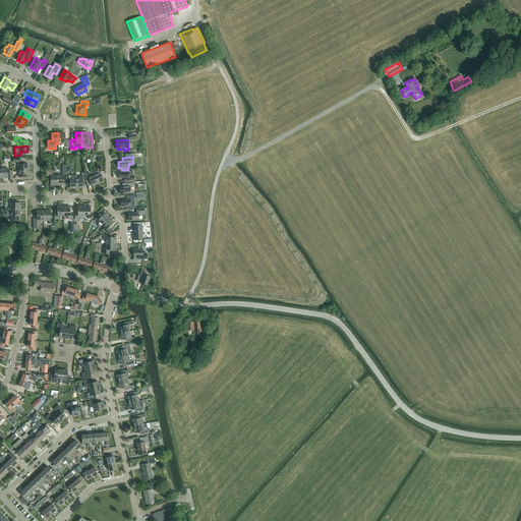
[(18,164),(18,171),(29,170),(29,164),(20,164),(20,158),(13,158),(13,162),(18,162),(18,164)]
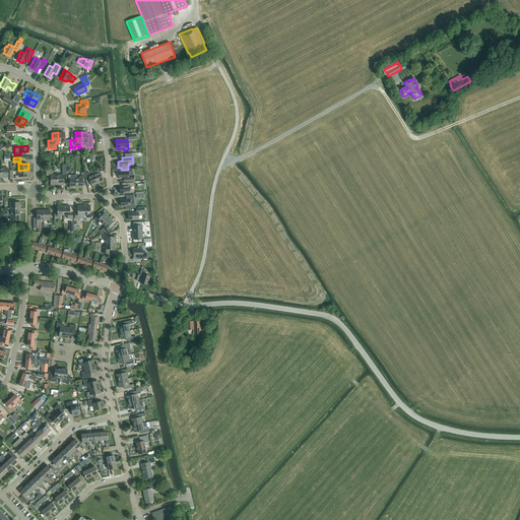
[(62,175),(57,175),(57,185),(64,185),(63,175),(66,175),(66,165),(62,165),(62,175)]
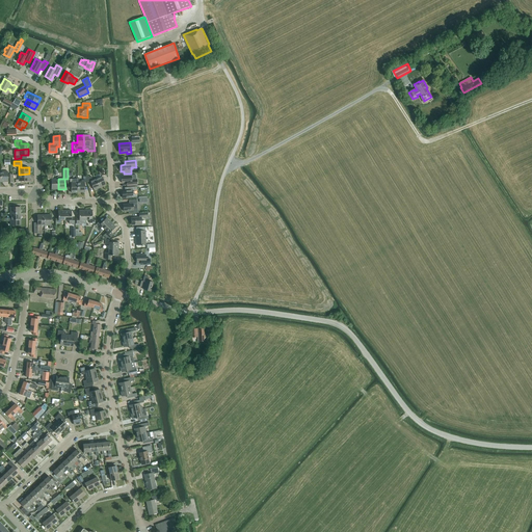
[(58,189),(58,179),(53,179),(53,174),(48,174),(48,179),(51,179),(52,189),(58,189)]
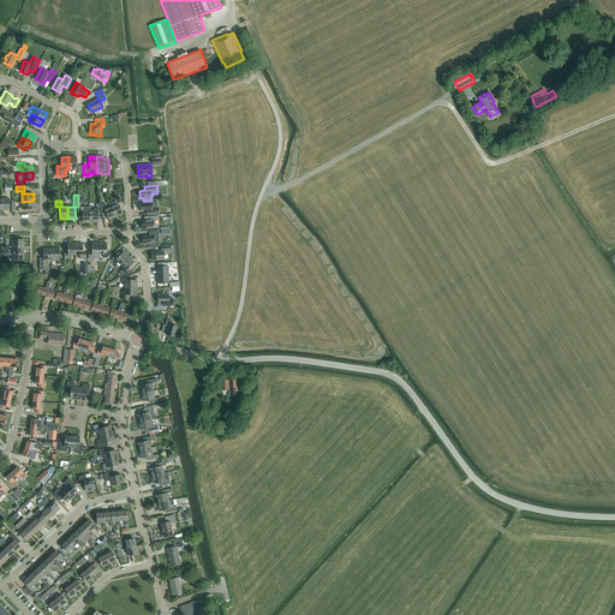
[(151,201),(143,201),(143,203),(139,203),(141,212),(147,212),(147,215),(150,215),(159,214),(159,207),(153,208),(151,203),(151,201)]
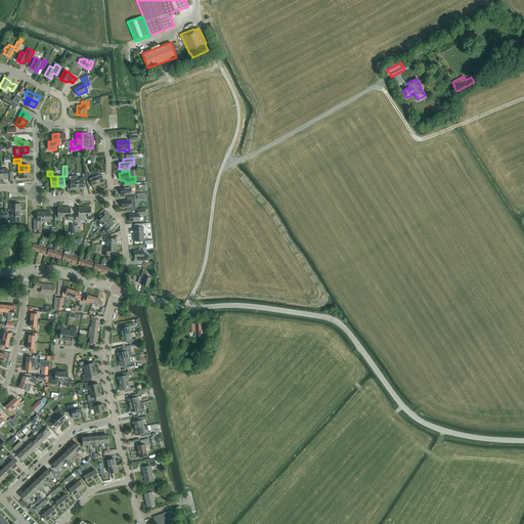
[(98,185),(94,176),(91,177),(90,173),(88,174),(88,173),(87,173),(85,174),(86,179),(89,178),(93,187),(98,185)]
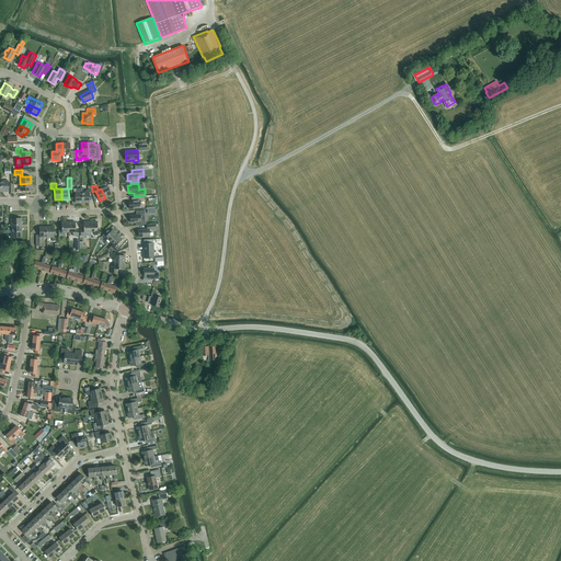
[(101,189),(105,198),(112,195),(107,185),(101,189)]
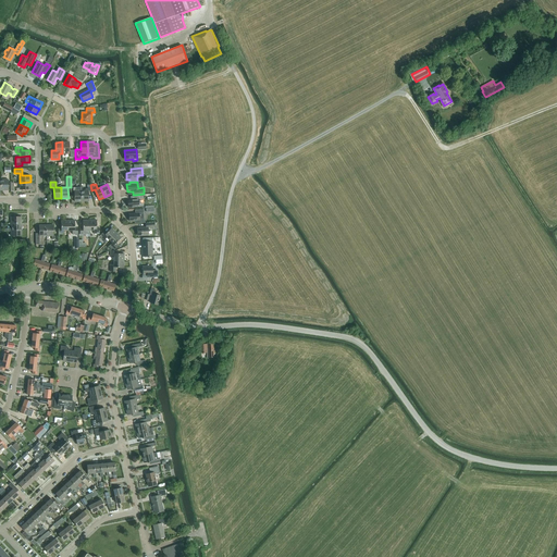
[(85,188),(86,190),(82,190),(82,201),(89,201),(88,190),(91,190),(90,185),(87,185),(87,188),(85,188)]
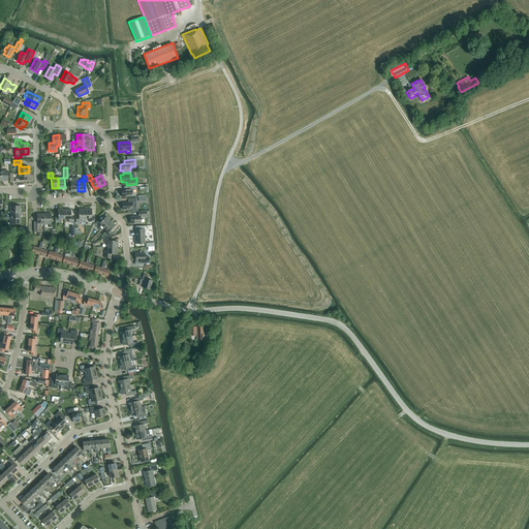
[(122,196),(132,196),(131,191),(134,191),(134,186),(127,186),(128,189),(122,190),(122,196)]
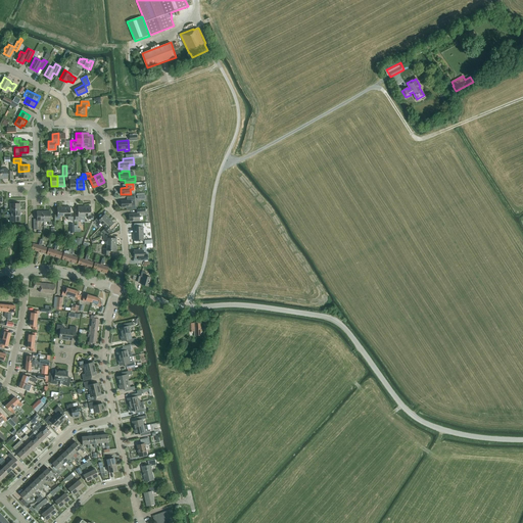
[(122,207),(127,207),(127,209),(136,208),(135,205),(135,197),(127,197),(127,200),(121,201),(122,207)]
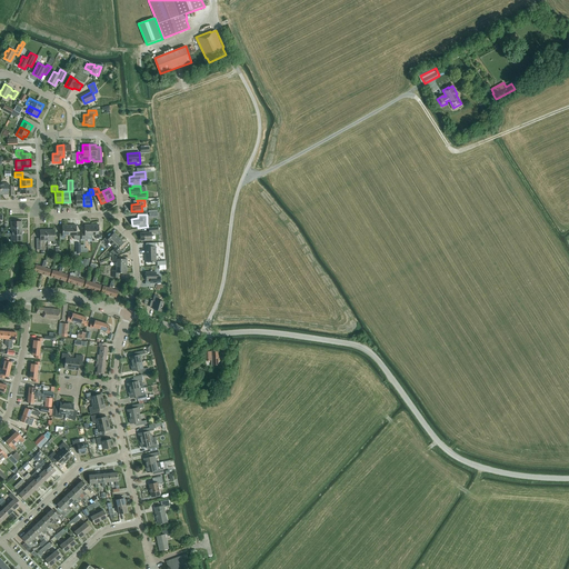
[(69,236),(69,225),(62,226),(62,233),(59,233),(60,239),(66,239),(66,236),(69,236)]
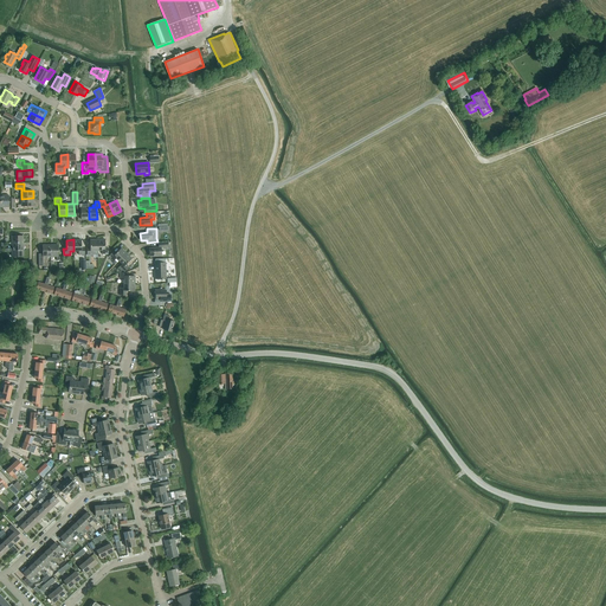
[(82,239),(73,239),(73,251),(78,251),(78,255),(85,255),(84,249),(82,249),(82,239)]
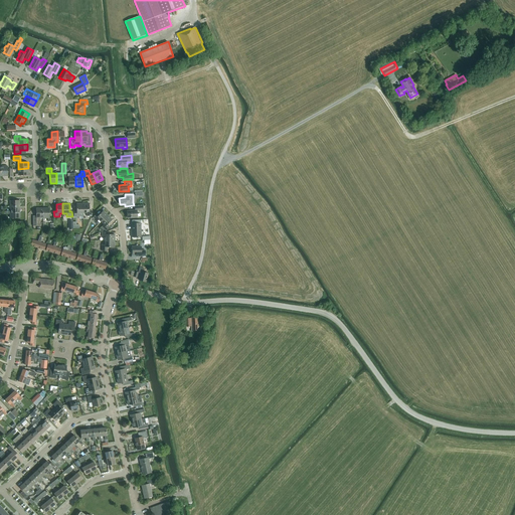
[(83,212),(82,203),(76,203),(76,211),(73,211),(74,216),(79,216),(79,212),(83,212)]
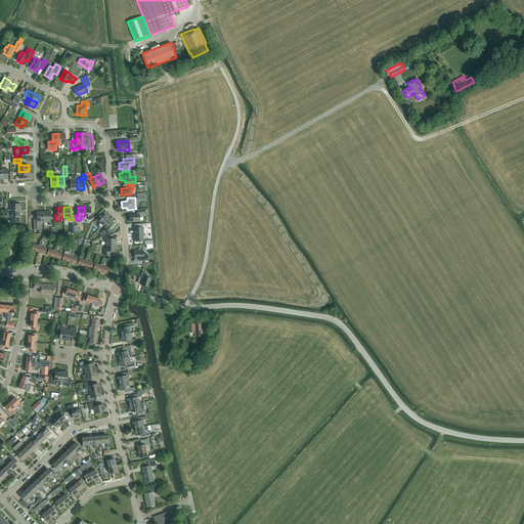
[(91,207),(84,207),(85,216),(88,216),(88,220),(90,220),(94,220),(93,214),(91,214),(91,207)]
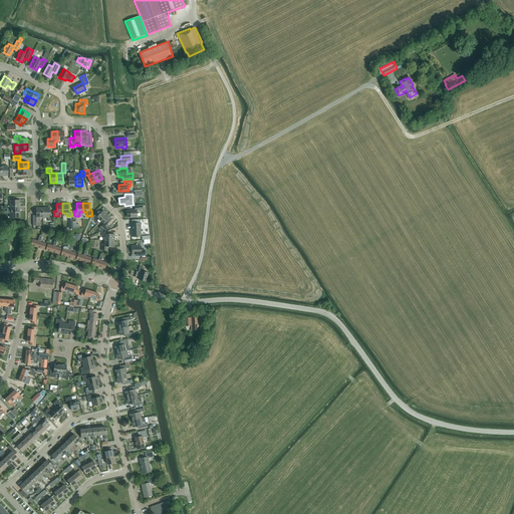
[(126,211),(127,217),(138,217),(137,210),(143,210),(143,206),(135,206),(135,210),(126,211)]
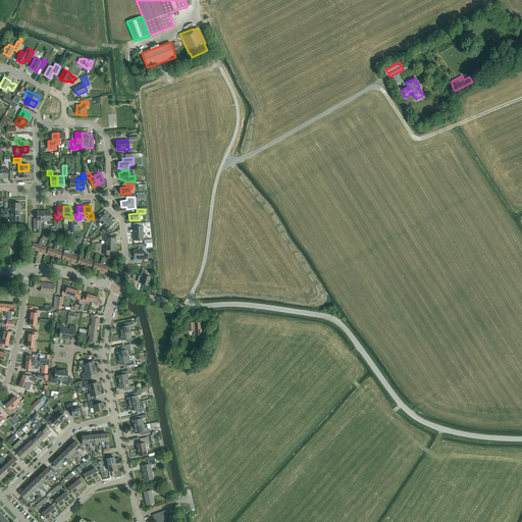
[(44,221),(44,211),(37,211),(37,219),(34,219),(34,229),(38,229),(37,221),(44,221)]
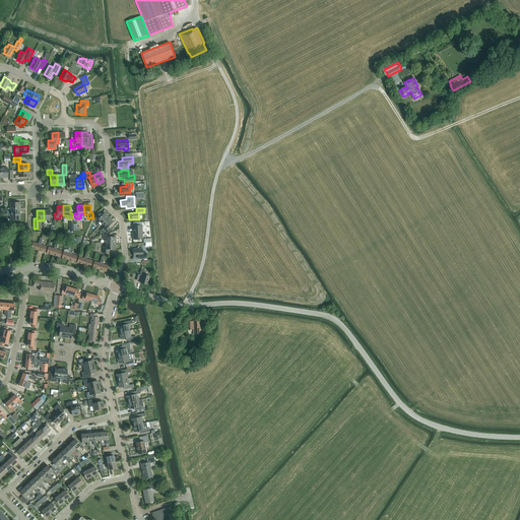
[(100,221),(102,223),(109,217),(104,212),(99,217),(96,216),(93,219),(96,223),(100,221)]
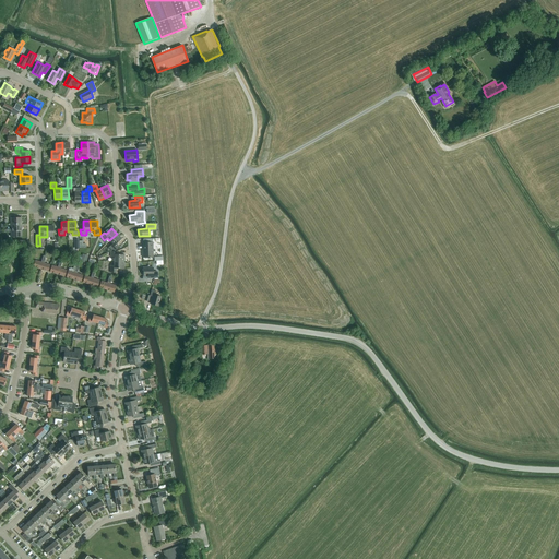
[(110,246),(114,250),(118,246),(116,244),(121,238),(117,234),(109,240),(113,244),(110,246)]
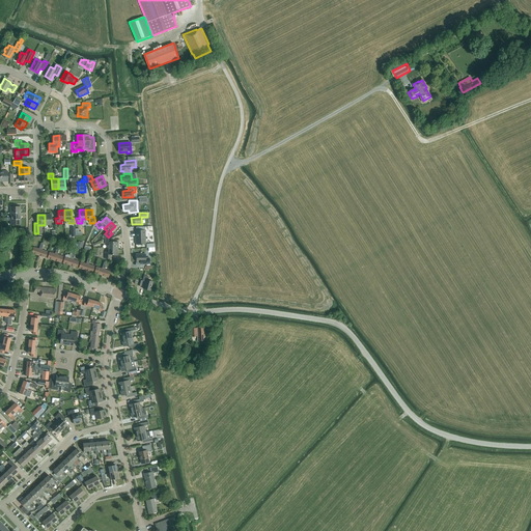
[(136,240),(136,245),(145,244),(145,230),(136,230),(137,240),(136,240)]
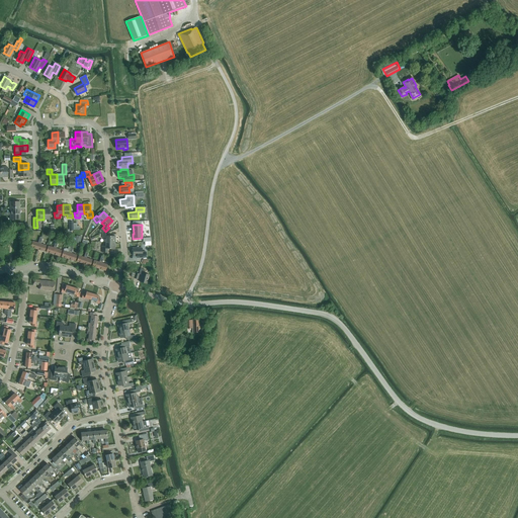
[(103,233),(102,238),(106,238),(106,242),(115,242),(115,236),(108,236),(108,233),(106,233),(103,233)]
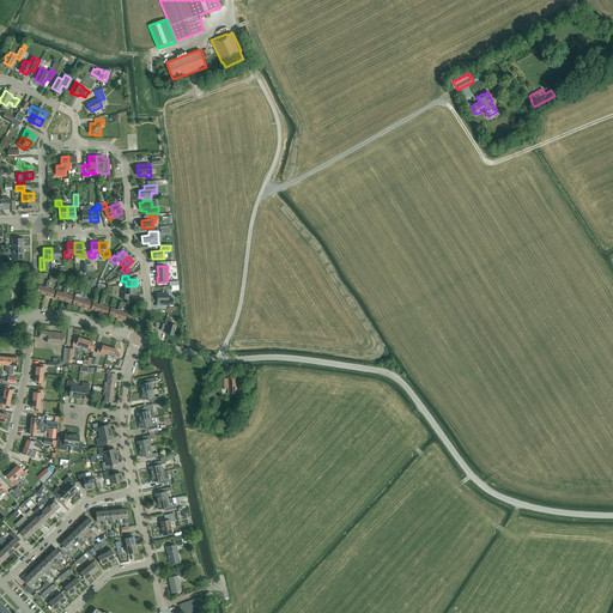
[(37,292),(44,295),(47,287),(48,289),(49,285),(47,284),(46,287),(38,285),(37,292)]
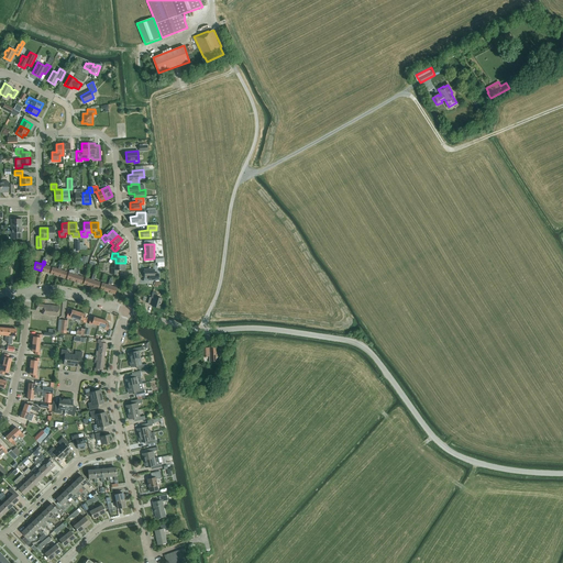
[(111,267),(111,274),(117,275),(117,269),(125,271),(125,263),(116,263),(116,267),(111,267)]
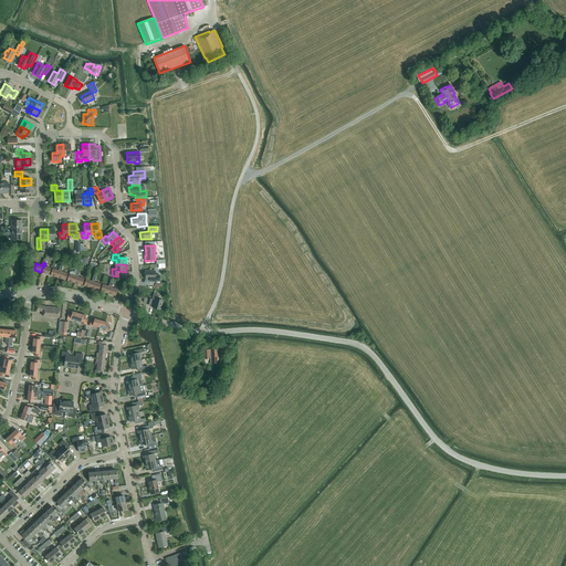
[(41,272),(49,274),(50,268),(44,266),(43,265),(41,272)]
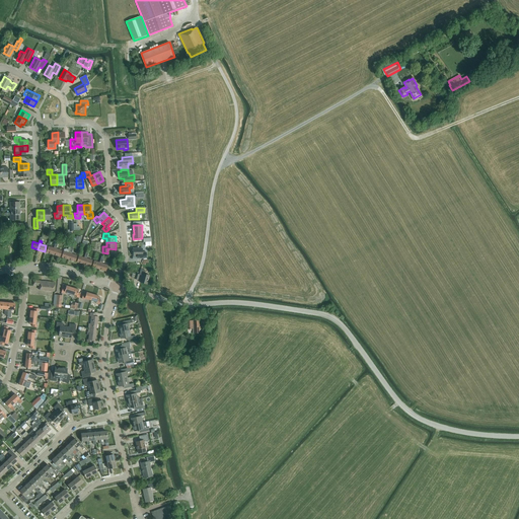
[(47,252),(53,254),(55,248),(56,249),(57,245),(55,245),(54,248),(48,246),(47,252)]
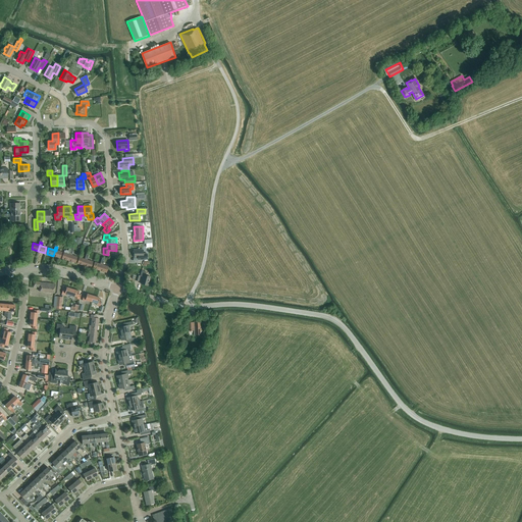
[(147,260),(147,256),(147,254),(143,254),(143,250),(134,250),(134,257),(141,257),(142,260),(147,260)]
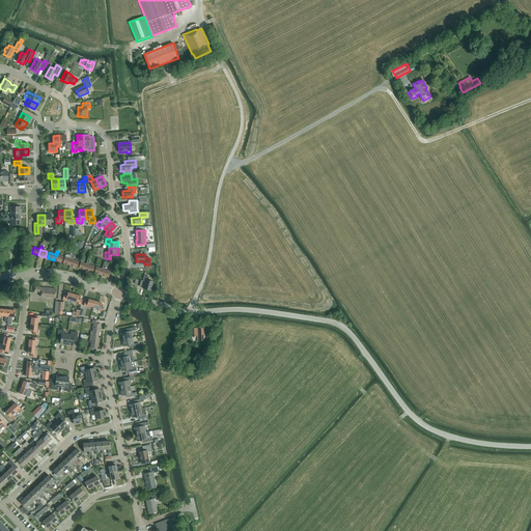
[(63,263),(70,266),(72,259),(73,259),(74,256),(72,255),(71,258),(64,257),(63,263)]
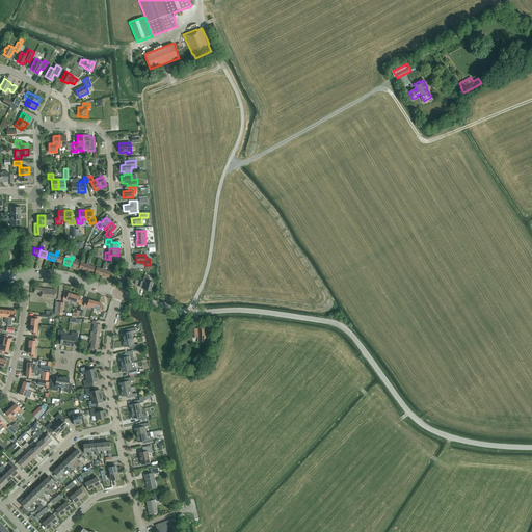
[(79,268),(85,270),(87,265),(88,265),(89,262),(87,261),(86,264),(80,263),(79,268)]
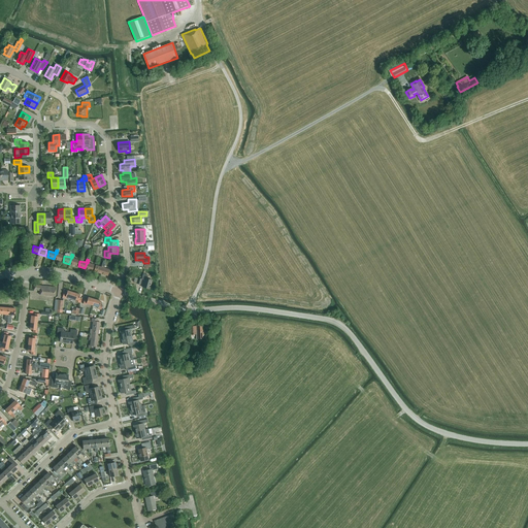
[(94,271),(101,273),(102,267),(103,268),(104,265),(102,264),(101,267),(96,265),(94,271)]
